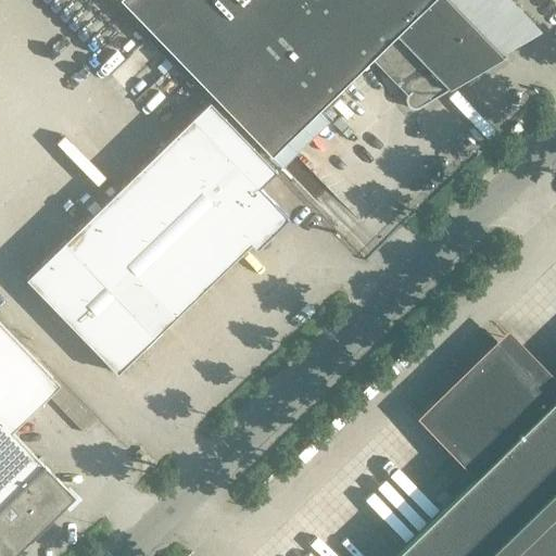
[(418,108),(466,79),(457,70),(463,64),(446,46),(450,43),(419,12),(406,24),(383,0),(117,0),(270,156),(373,59),(407,95),(406,96),(405,98),(405,99),(405,101),(405,103),(406,104),(406,105),(407,106),(408,108),(411,109),(412,109),(413,109),(415,109),(416,109),(418,108)]
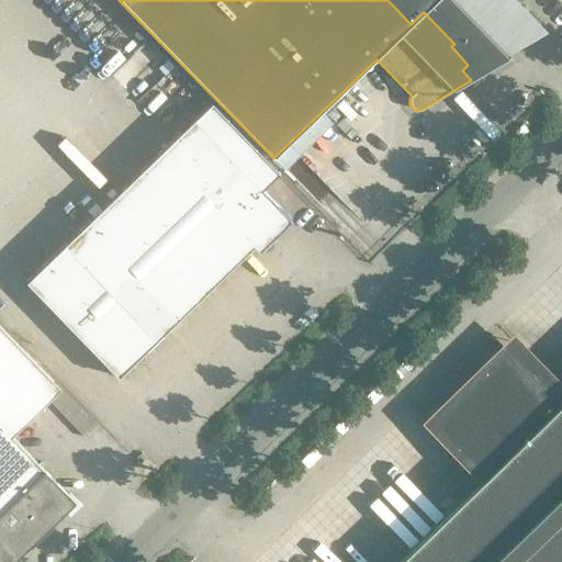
[(388,0),(411,24),(424,12),(454,44),(451,46),(468,65),(462,70),(471,80),(509,57),(509,56),(507,56),(452,0),(388,0)]
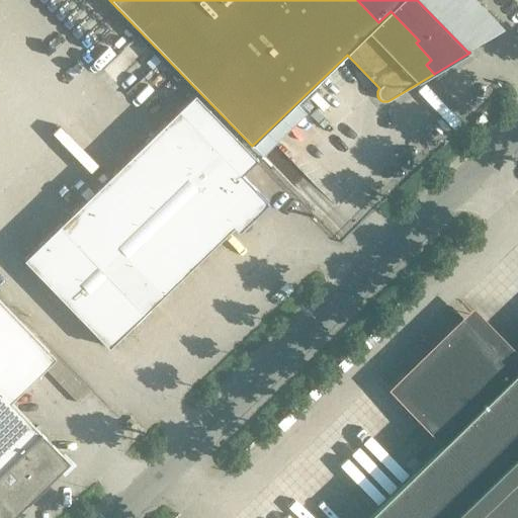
[(99,13),(76,34),(84,42),(106,21),(99,13)]
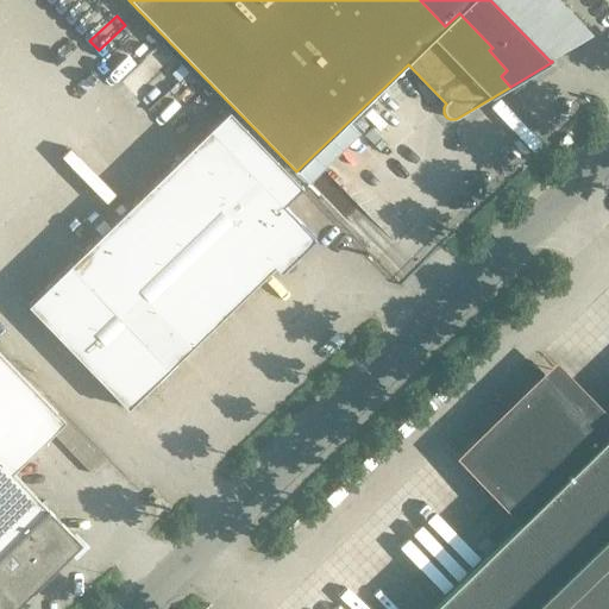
[(274,267),(280,274),(315,239),(282,205),(301,186),(169,50),(115,101),(175,163),(26,308),(127,408),(274,267)]
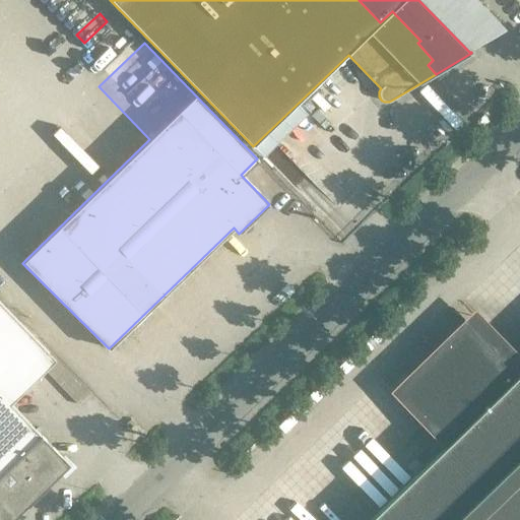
[(283,164),(276,171),(304,197),(311,190),(283,164)]
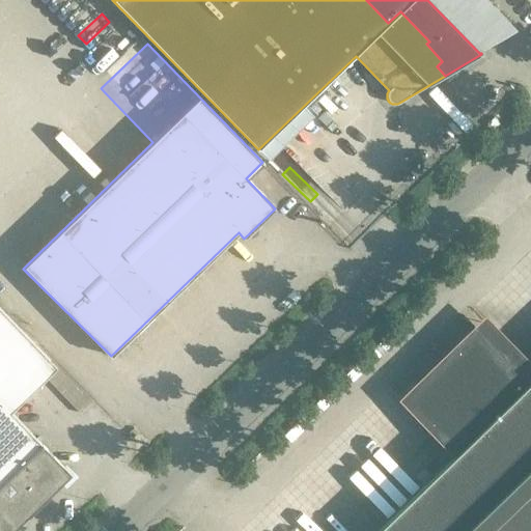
[(0,530),(11,530),(71,475),(42,445),(3,406),(49,361),(0,309),(0,530)]
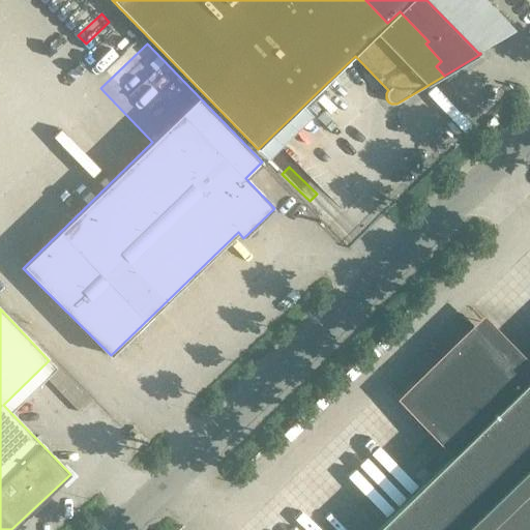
[(529,529),(529,377),(524,383),(474,331),(406,399),(455,449),(373,529),(529,529)]
